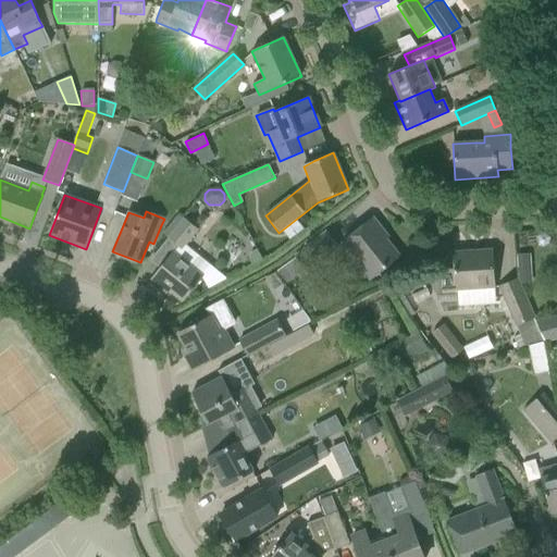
[(162,286),(183,302),(196,285),(202,277),(209,288),(226,280),(186,245),(198,231),(184,219),(168,239),(177,247),(164,263),(150,280),(160,288),(162,286)]
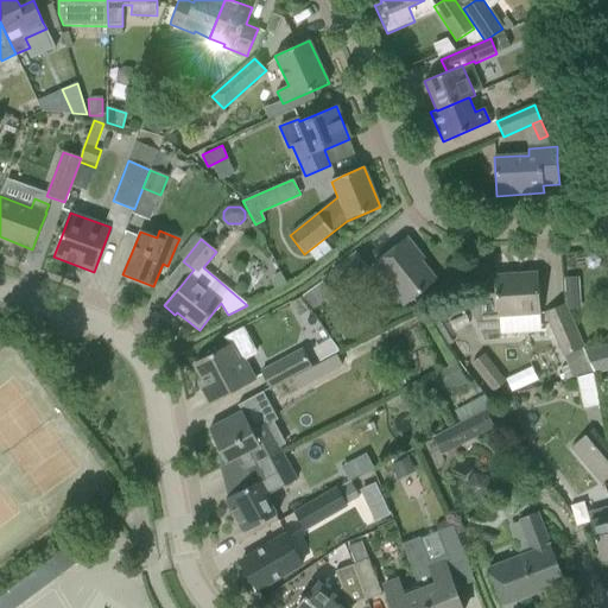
[(406,303),(435,280),(413,253),(416,252),(406,239),(387,254),(375,264),(406,303)]
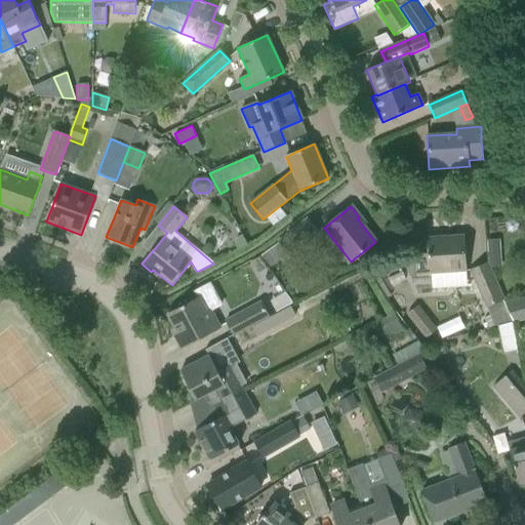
[(279,242),(289,255),(318,233),(308,219),(279,242)]
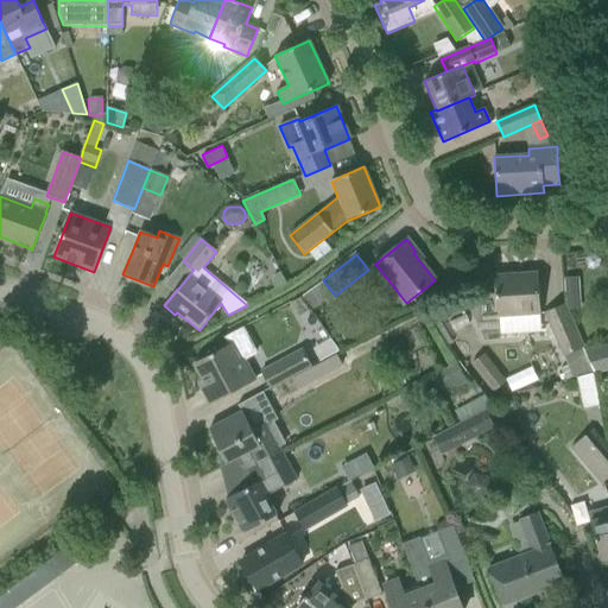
[(274,274),(271,282),(274,289),(285,283),(280,272),(274,274)]
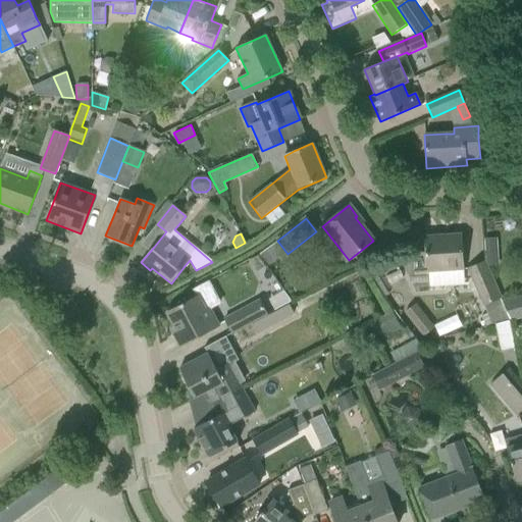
[(426,257),(427,272),(464,269),(462,235),(425,237),(426,257)]
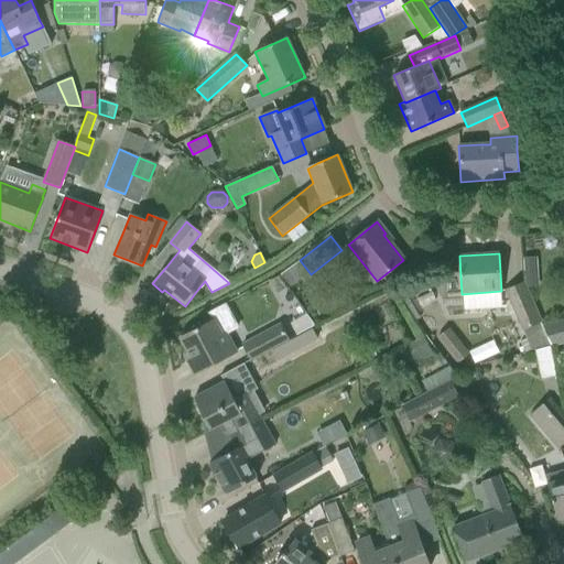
[(505,289),(523,329),(541,321),(523,281),(505,289)]
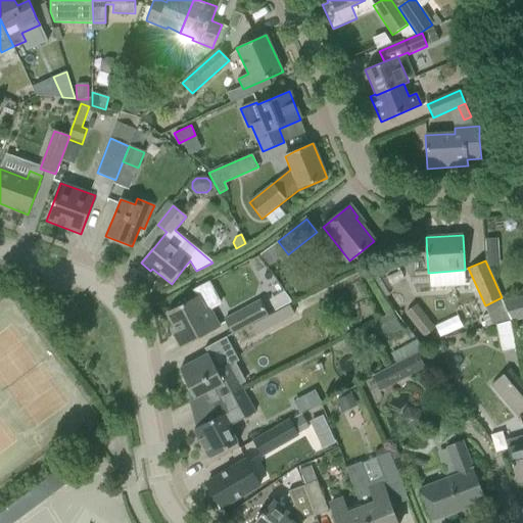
[(175,327),(171,329),(181,348),(219,328),(209,308),(205,311),(198,296),(167,313),(175,327)]
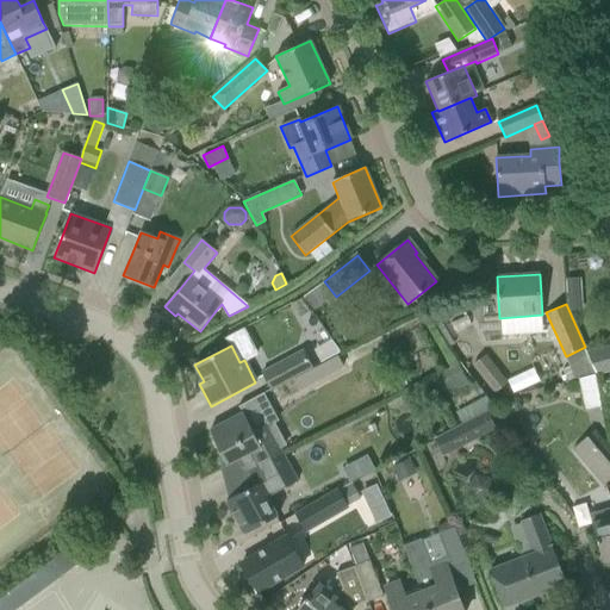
[(609,347),(593,352),(599,373),(609,371),(609,347)]
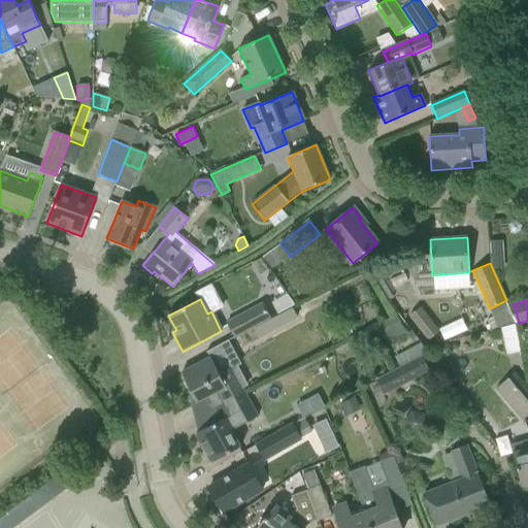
[(226,324),(234,338),(255,327),(270,319),(262,304),(226,324)]
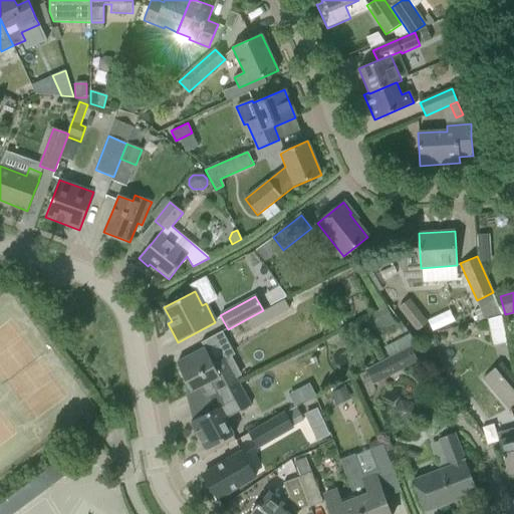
[(413,331),(425,326),(412,300),(401,305),(413,331)]
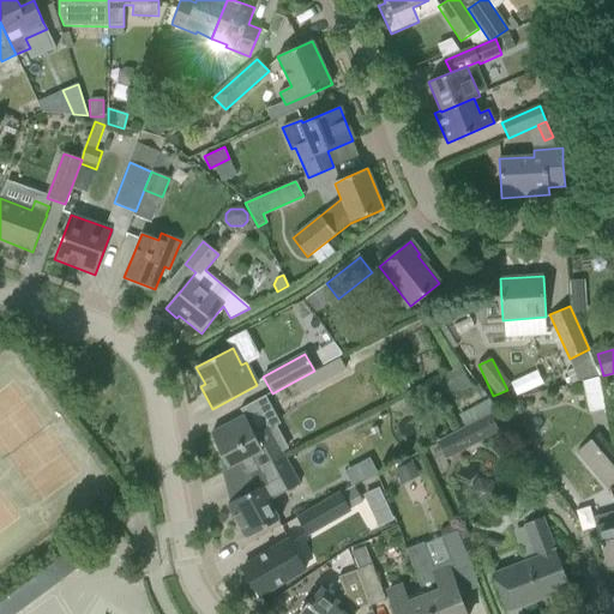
[(318,369),(314,371),(296,380),(302,392),(324,380),(318,369)]
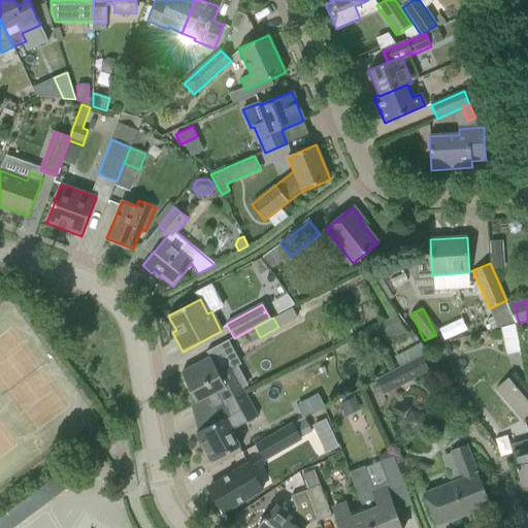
[(388,340),(403,332),(396,318),(380,326),(388,340)]
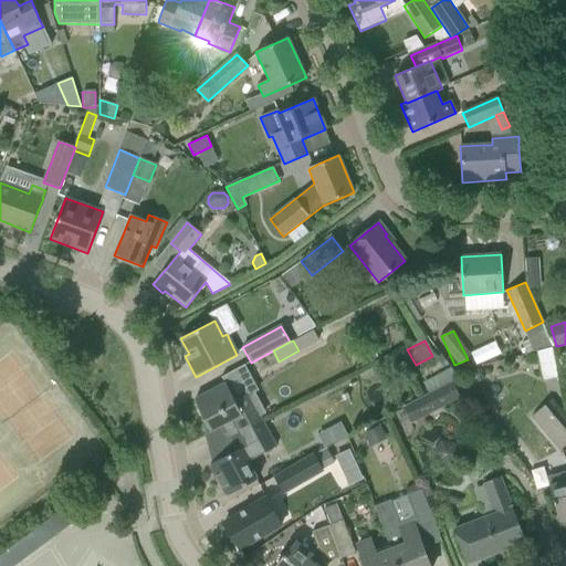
[(554,347),(540,349),(544,378),(557,377),(554,347)]
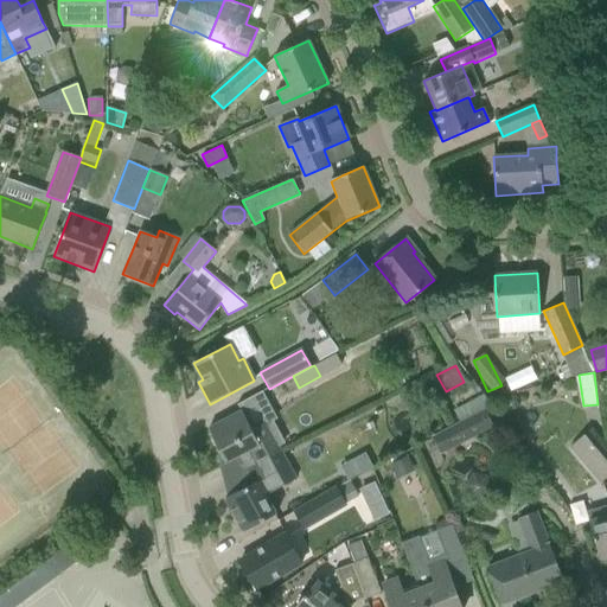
[(432,436),(441,452),(493,427),(485,410),(432,436)]
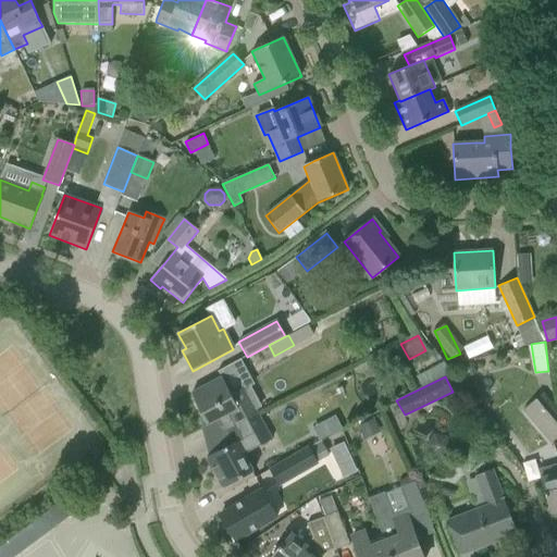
[(219,418),(226,432),(258,415),(244,388),(231,395),(222,378),(192,394),(208,424),(219,418)]
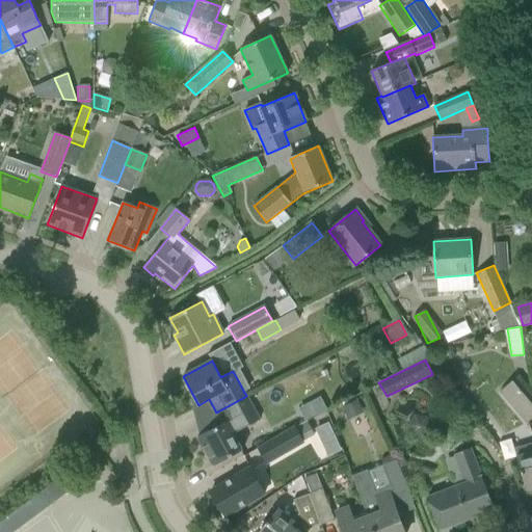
[(531,391),(520,376),(500,392),(527,424),(531,419),(531,391)]
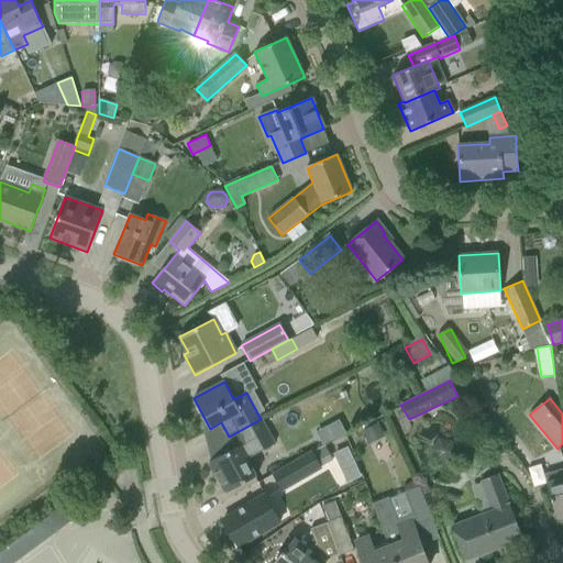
[(261,419),(229,437),(235,449),(209,463),(225,494),(256,477),(246,460),(260,453),(258,451),(274,443),(261,419)]
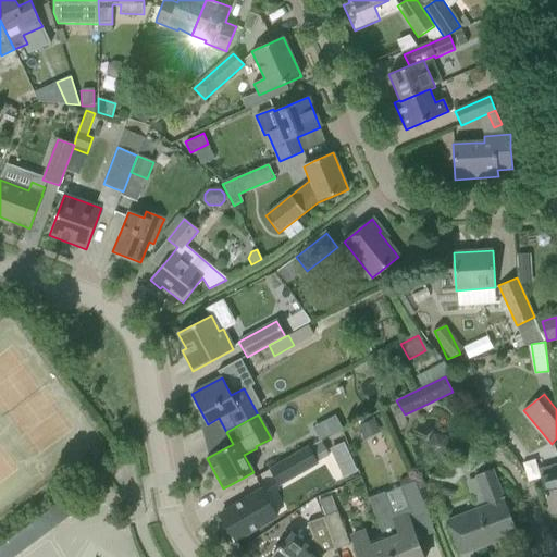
[(372,419),(359,425),(364,437),(378,432),(372,419)]
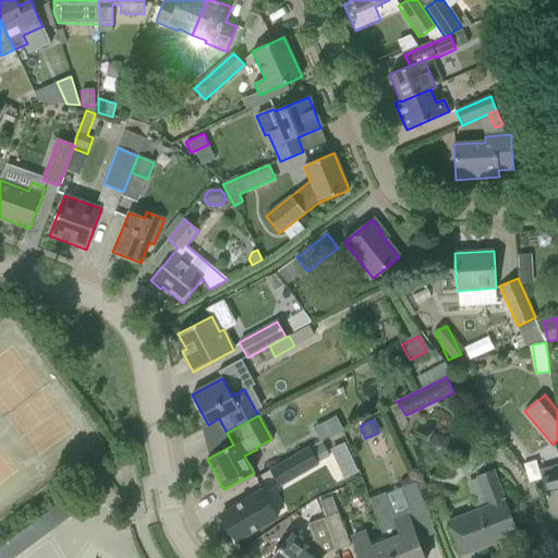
[(330,449),(336,460),(349,453),(343,444),(330,449)]
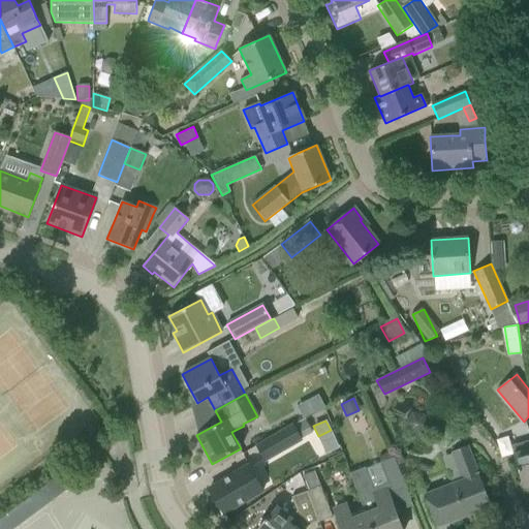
[(257,444),(267,460),(302,440),(291,425),(257,444)]
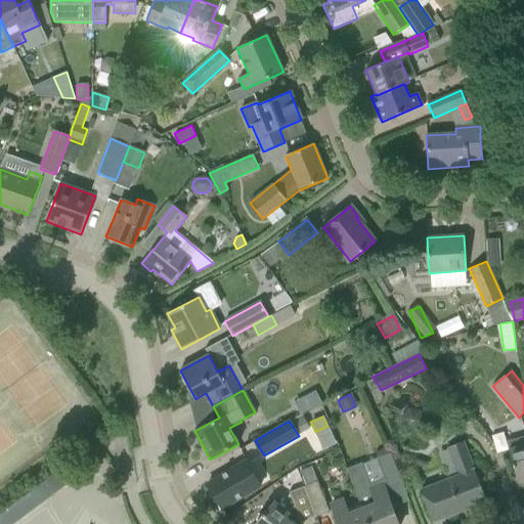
[(427,504),(434,522),(486,501),(479,483),(464,441),(447,447),(459,475),(422,490),(427,504)]
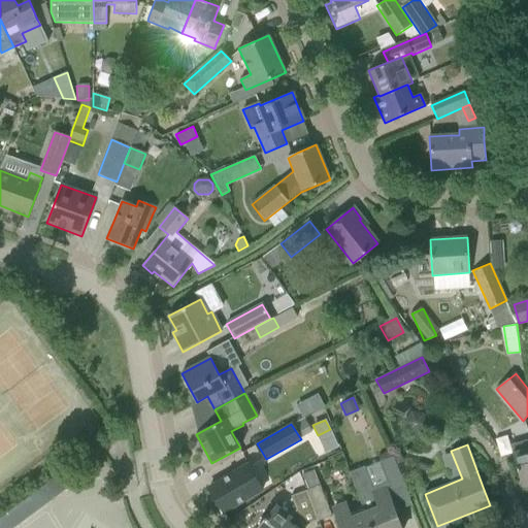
[(517,468),(523,488),(527,486),(527,449),(513,454),(517,468)]
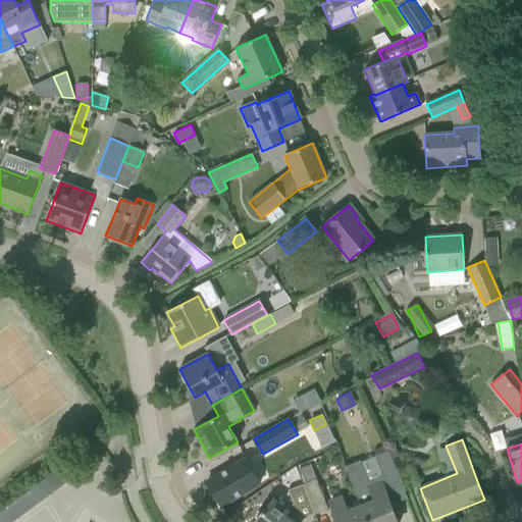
[(401,482),(388,452),(375,458),(387,487),(401,482)]
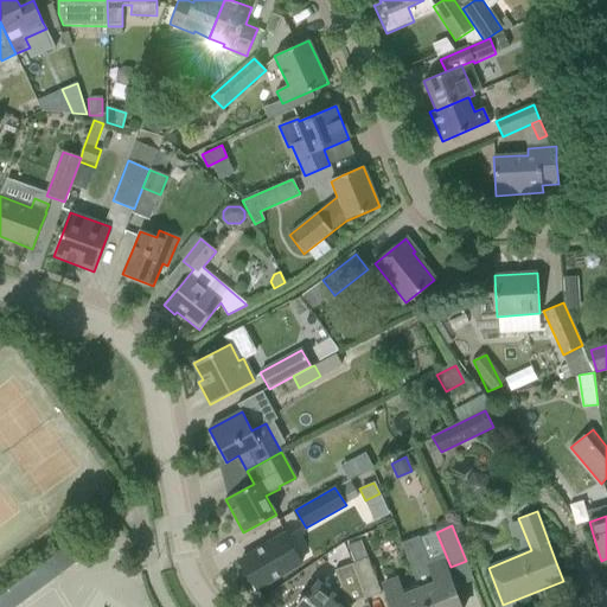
[(256,589),(302,563),(285,534),(240,561),(256,589)]
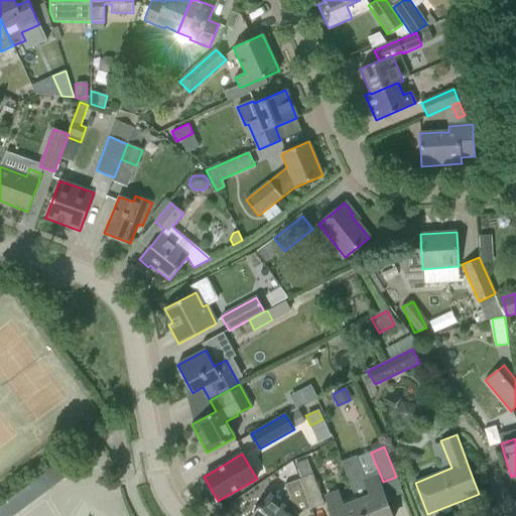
[(358,501),(357,502),(362,515),(391,515),(386,502),(368,454),(343,462),(358,501)]
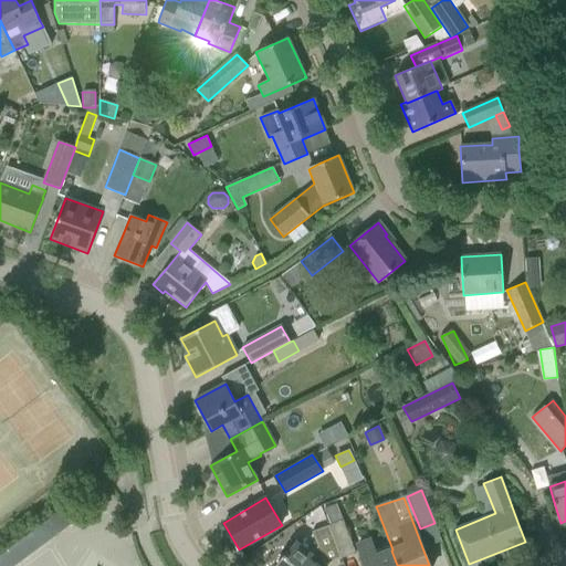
[(343,521),(328,526),(342,559),(355,554),(347,533),(343,521)]
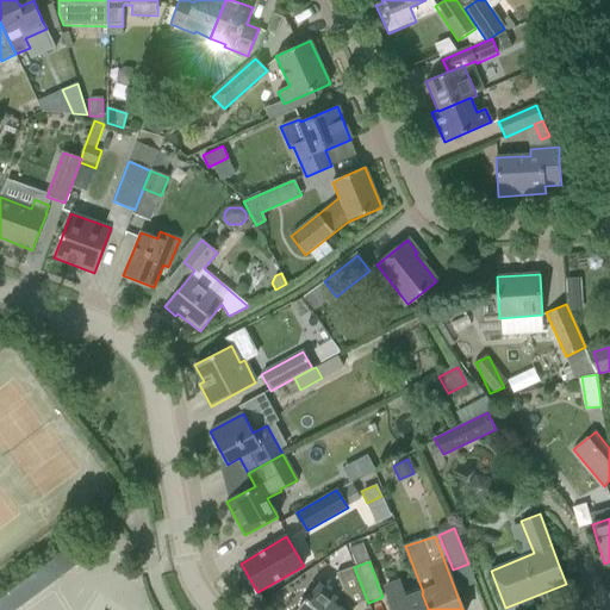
[(368,603),(354,567),(336,574),(342,590),(335,598),(319,585),(299,609),(343,609),(348,605),(349,609),(368,603)]
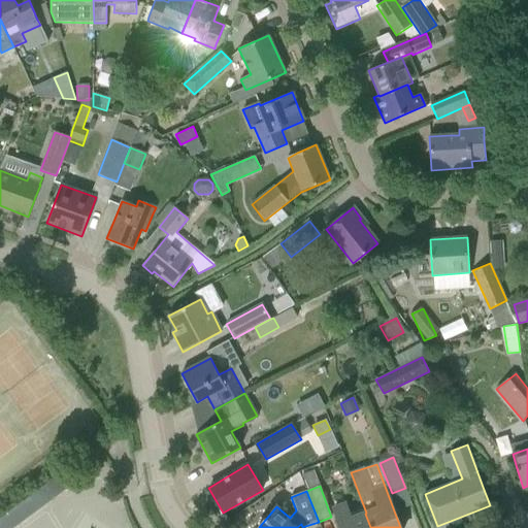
[(370,527),(365,514),(351,519),(345,504),(333,508),(340,527),(370,527)]
